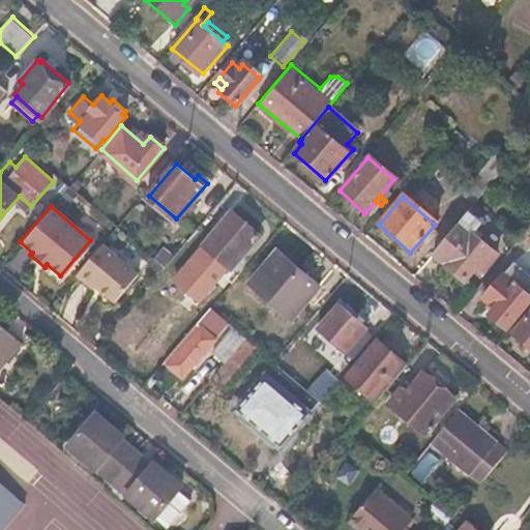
[(259,235),(232,210),(204,242),(232,266),(259,235)]
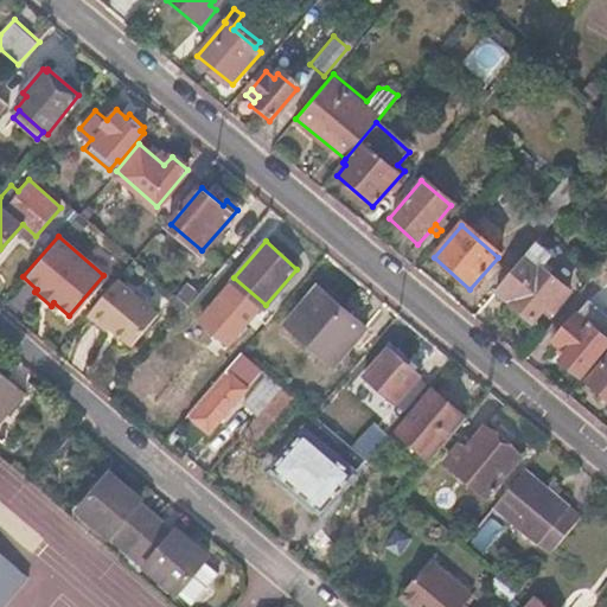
[(549,259),(532,244),(497,286),(513,299),(510,305),(531,323),(544,308),(550,313),(567,293),(540,269),(549,259)]
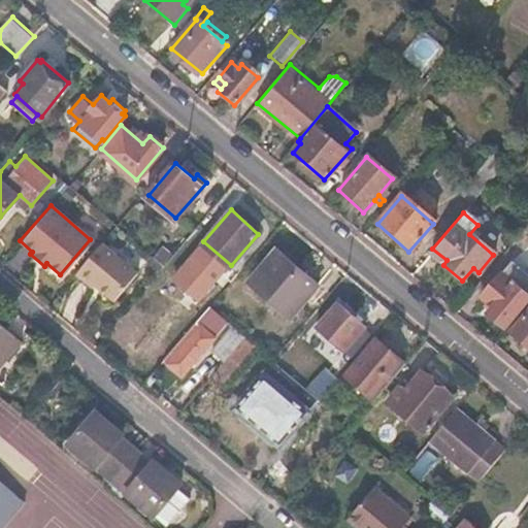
[(128,266),(100,241),(69,277),(97,302),(128,266)]
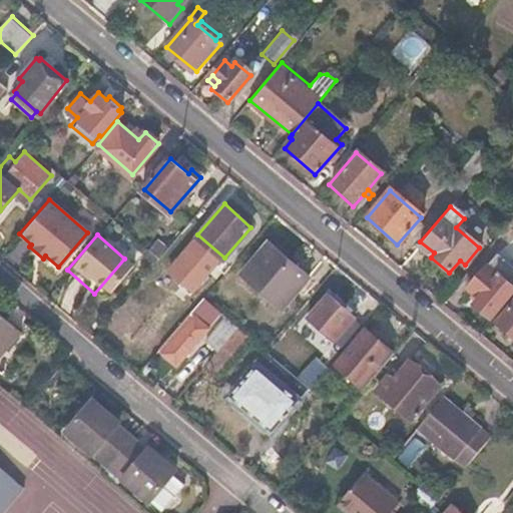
[(309,277),(270,242),(242,273),(282,308),(309,277)]
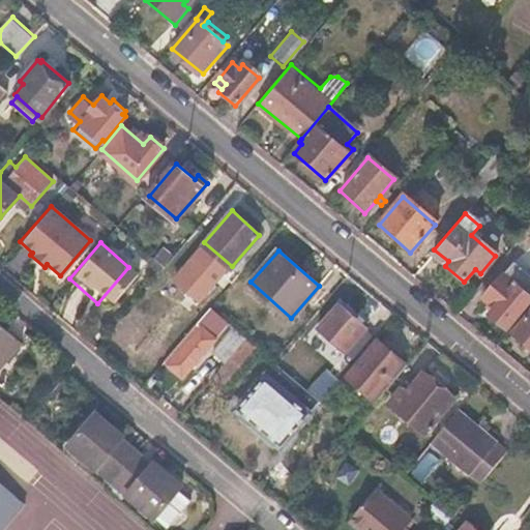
[(529,304),(529,278),(513,266),(481,301),(494,311),(490,317),(504,330),(526,305),(528,307),(529,304)]
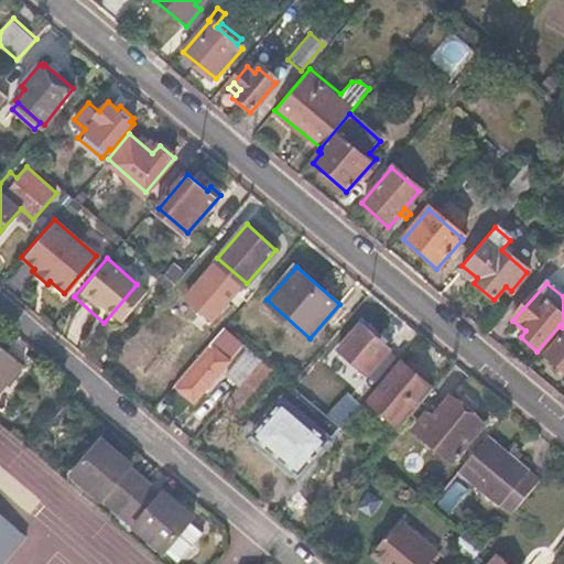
[(390,348),(361,324),(338,351),(366,377),(390,348)]
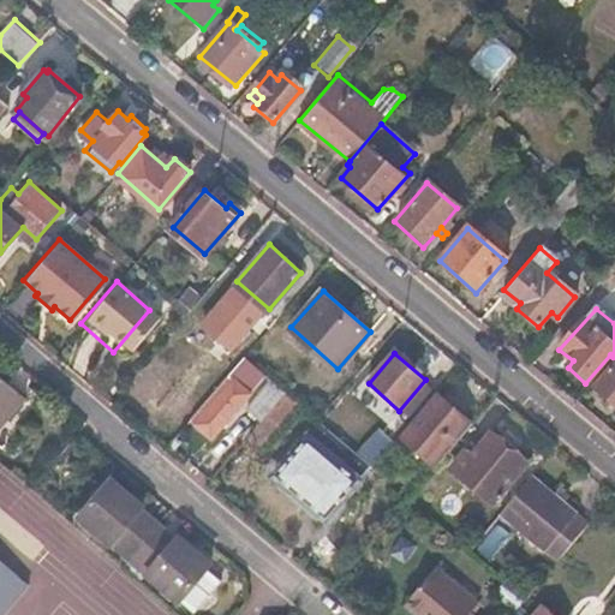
[(256,368),(242,354),(187,415),(208,434),(245,392),(239,387),(256,368)]
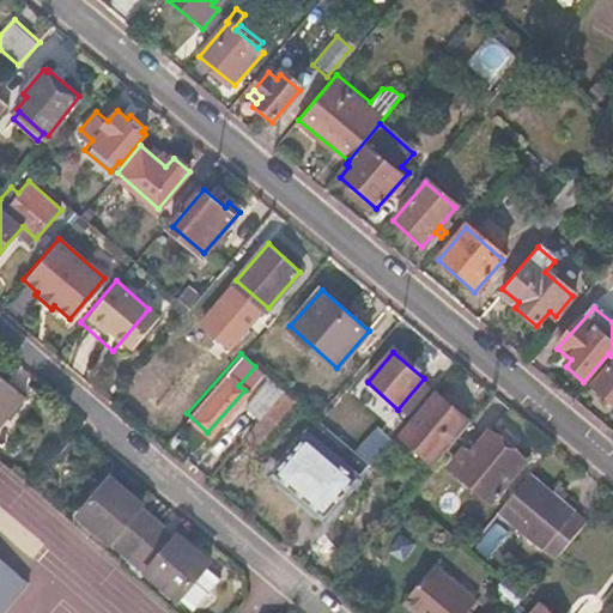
[(612,360),(590,388),(612,407),(612,360)]
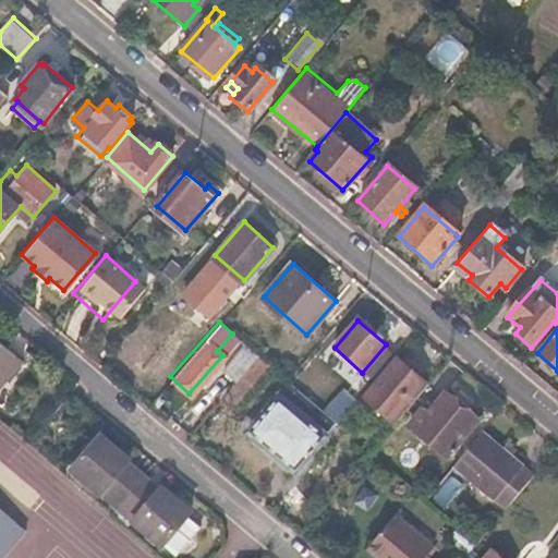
[(0,335),(0,364),(14,348),(0,335)]
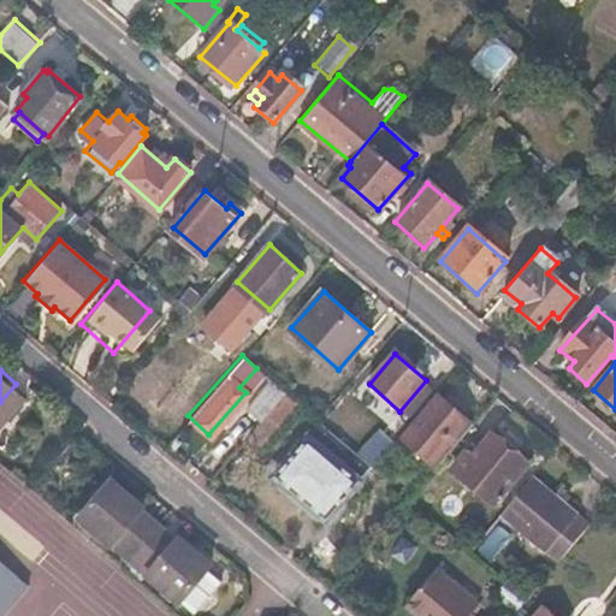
[(284,391),(270,379),(246,407),(259,419),(284,391)]
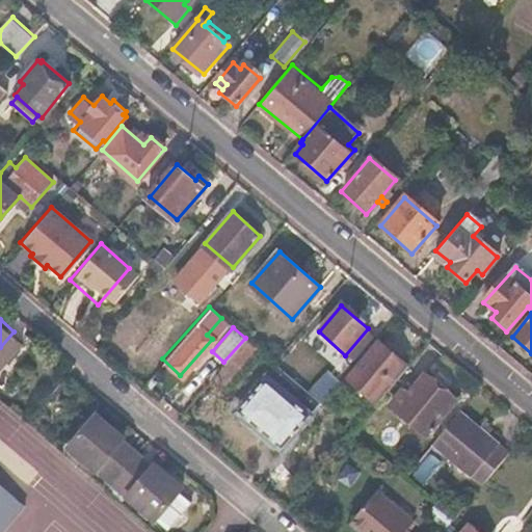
[(261,351),(247,340),(213,379),(227,391),(261,351)]
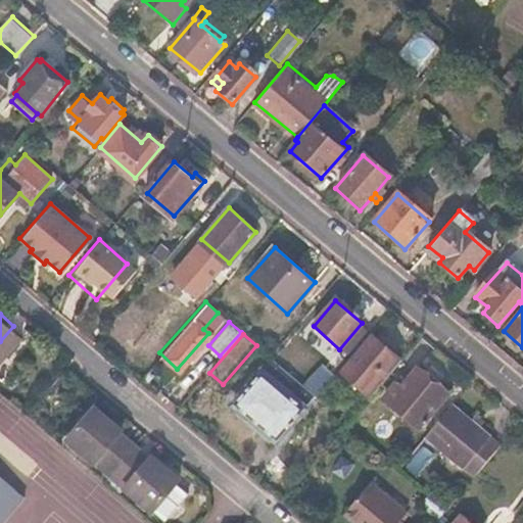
[(400,361),(371,334),(339,370),(370,395),(400,361)]
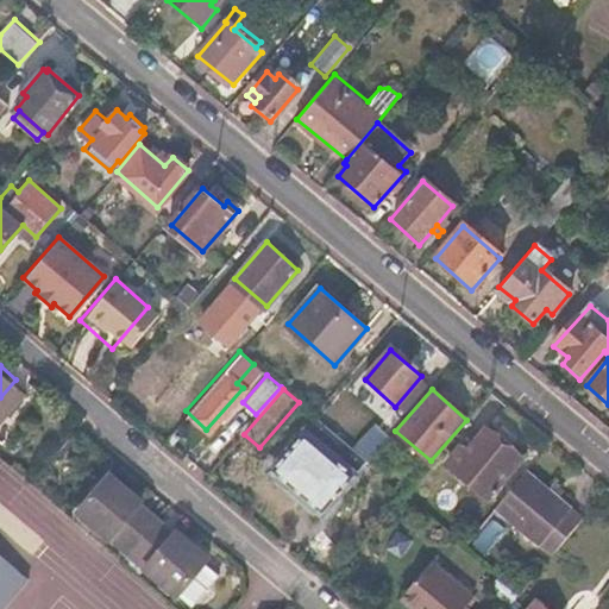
[(305,432),(303,429),(269,470),(321,514),(355,475),(351,471),(363,458),(316,418),(305,432)]
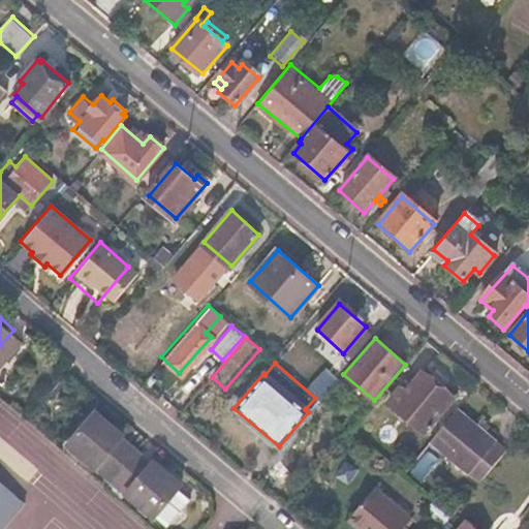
[(405,392),(399,386),(387,400),(424,431),(452,396),(422,370),(405,392)]
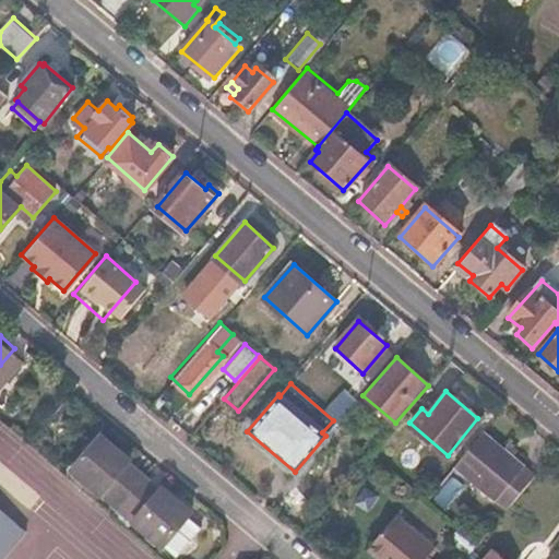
[(525,463),(484,428),(453,464),(494,499),(496,497),(508,507),(535,474),(524,464),(525,463)]
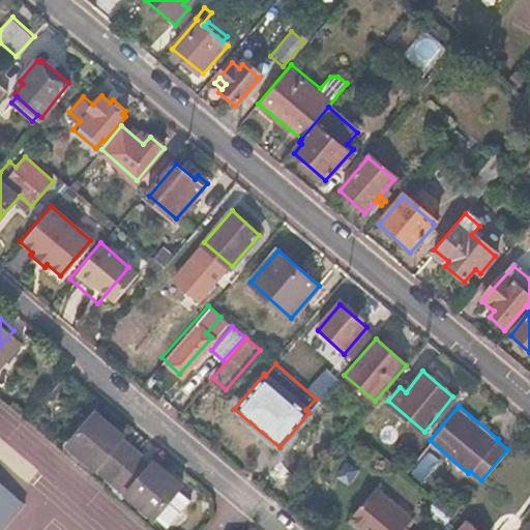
[(99,410),(69,442),(112,479),(138,448),(126,438),(128,435),(99,410)]
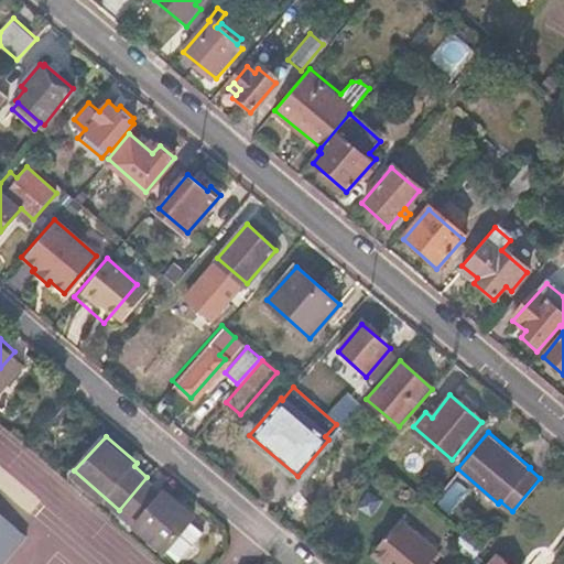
[(147,477),(119,510),(179,563),(205,532),(194,522),(198,517),(167,489),(164,492),(147,477)]
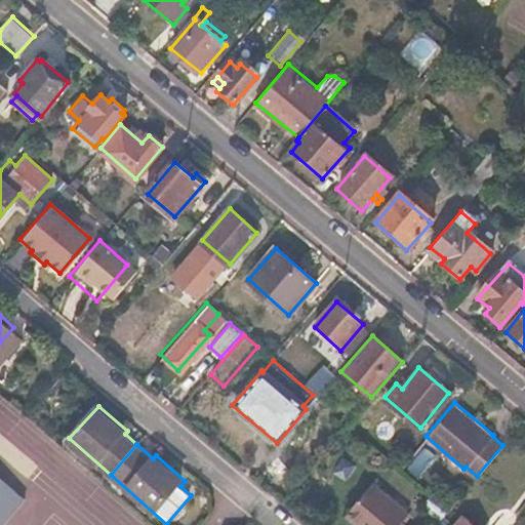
[(0,478),(0,493),(11,503),(19,494),(0,478)]
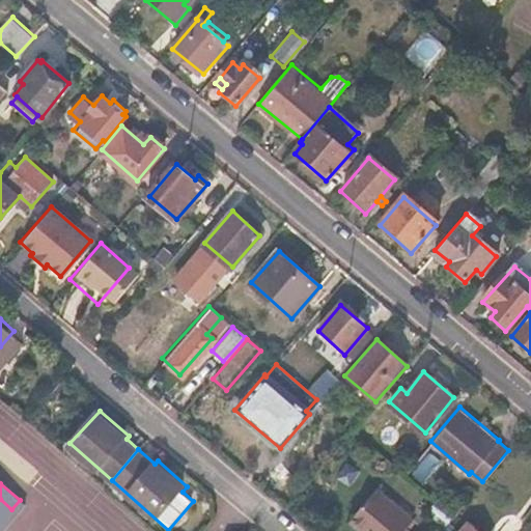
[(374,491),(347,522),(358,530),(406,530),(402,528),(409,520),(374,491)]
